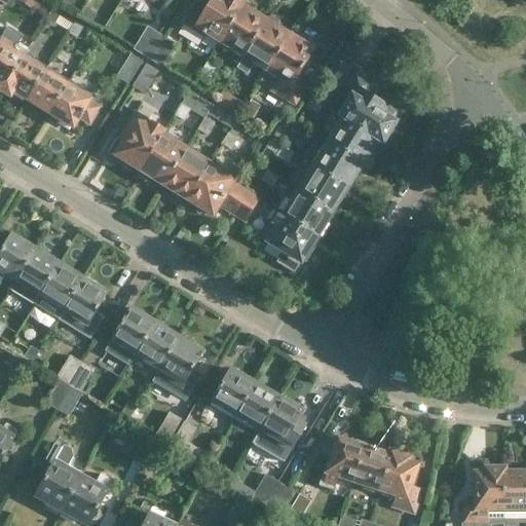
[(218,45),(241,7),(239,6),(242,1),(240,0),(212,0),(195,28),(203,33),(202,35),(218,45)]
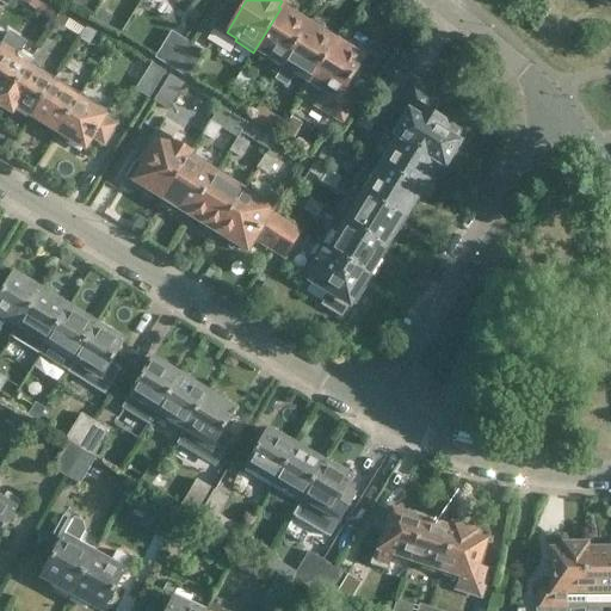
[(282,69),(308,25),(281,8),(253,53),(282,69)]
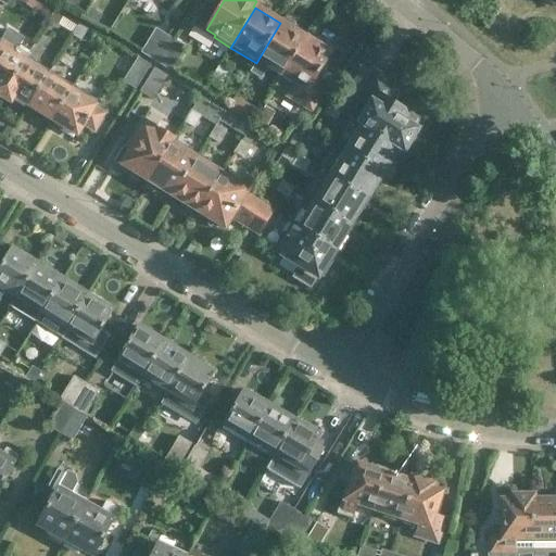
[(64,14),(55,9),(48,21),(58,26),(64,14)]
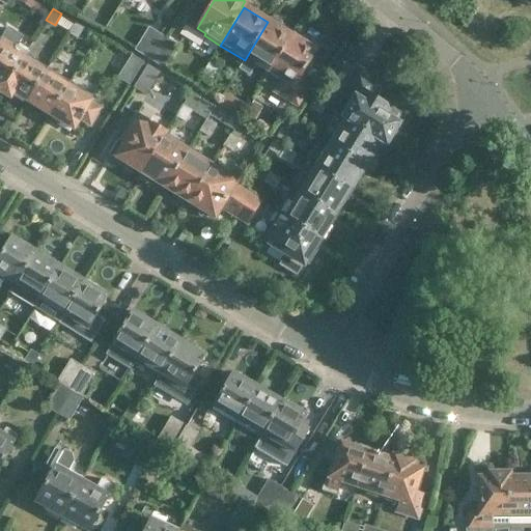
[(269,75),(282,52),(291,36),(268,22),(245,60),(240,70),(248,75),(254,65),(269,75)]
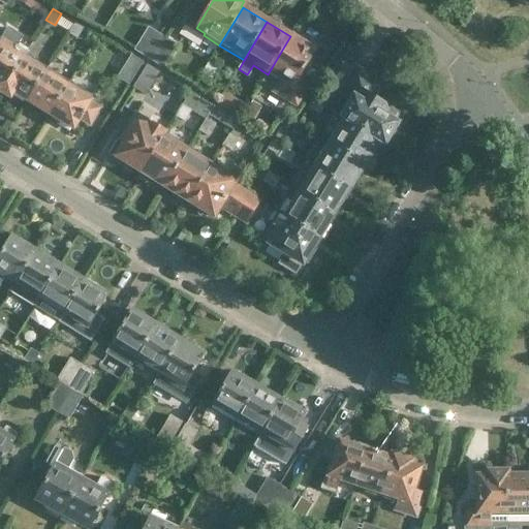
[(84,28),(75,23),(69,34),(78,39),(84,28)]
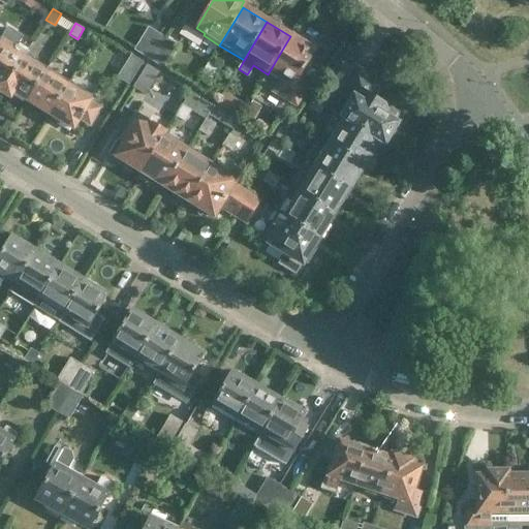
[(160,34),(148,27),(133,51),(146,58),(160,34)]
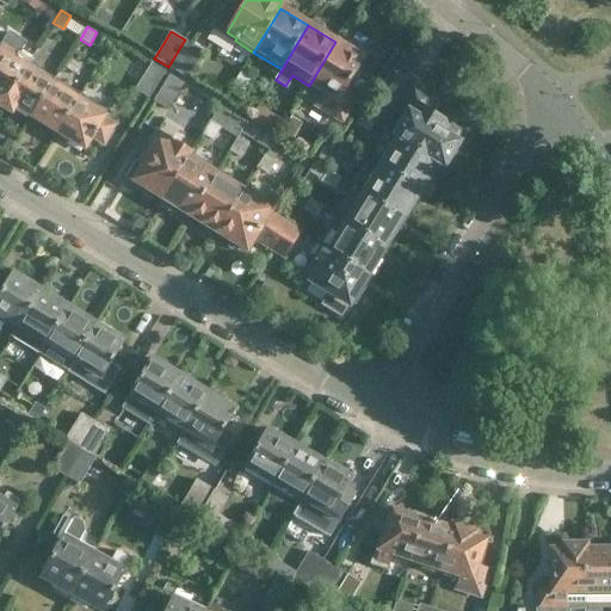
[(204,51),(190,43),(173,71),(187,79),(204,51)]
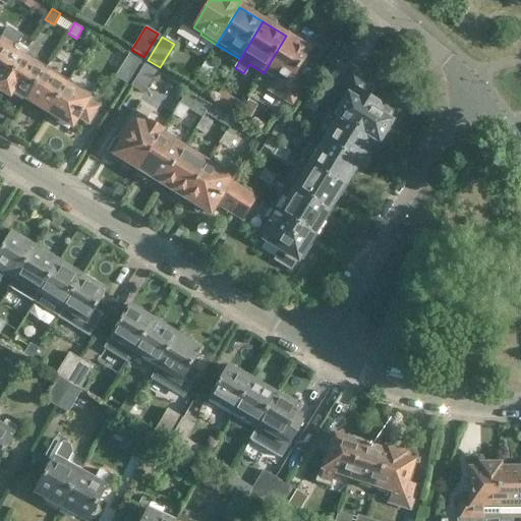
[(309,51),(286,37),(259,80),(271,88),(273,84),(285,92),(281,99),(291,105),(310,73),(300,67),(309,51)]
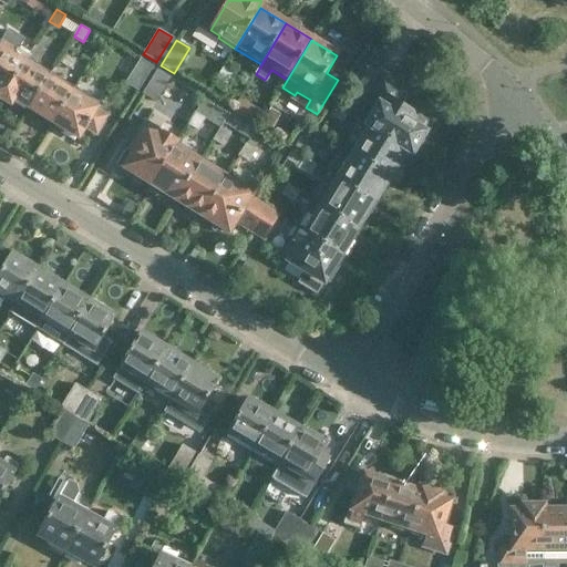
[(1,44),(0,43),(0,99),(1,100),(28,57),(18,50),(16,53),(1,44)]
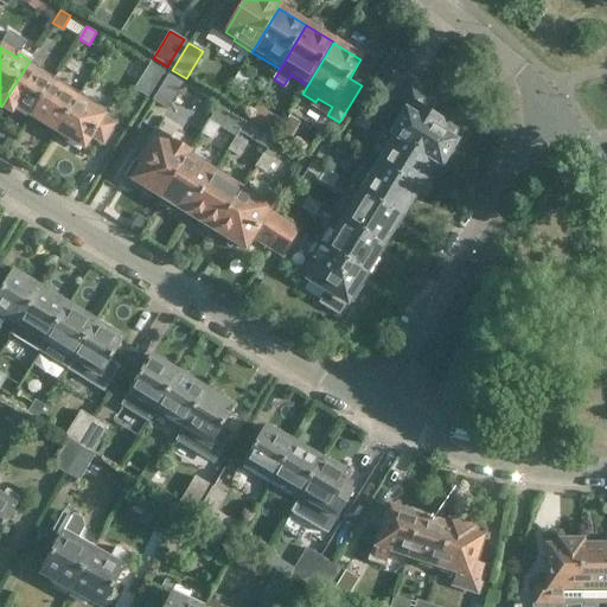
[(30,61),(1,107),(13,114),(17,108),(31,117),(53,80),(30,64),(31,62),(30,61)]
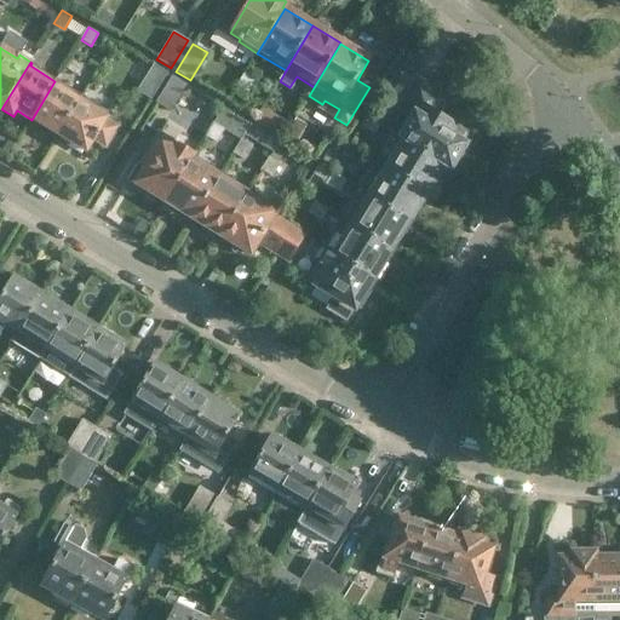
[(168,73),(154,64),(137,91),(151,101),(168,73)]
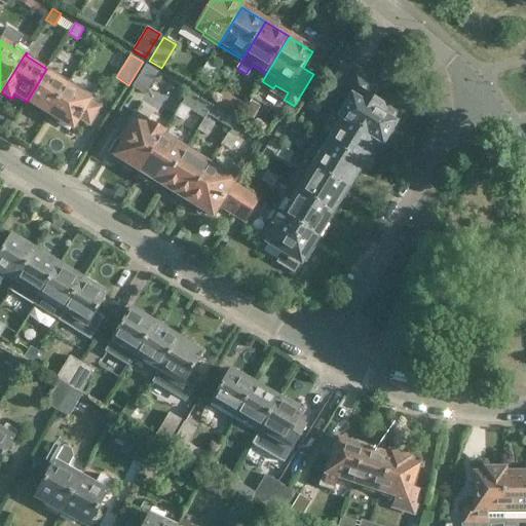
[(219,69),(208,63),(201,74),(213,80),(219,69)]
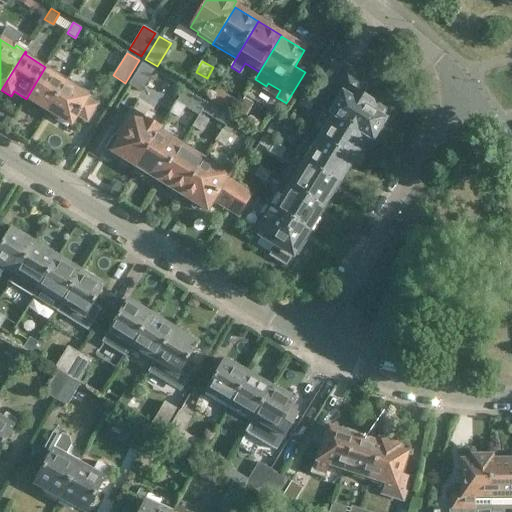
[(154,70),(142,63),(128,85),(140,93),(154,70)]
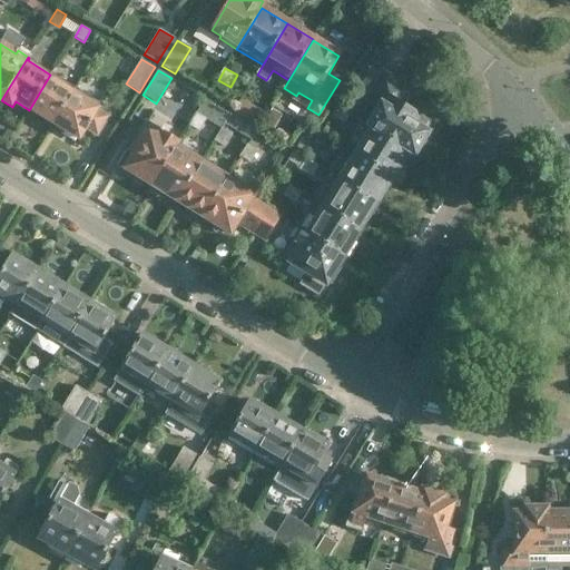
[(371,126),(414,153),(426,134),(422,131),(428,121),(403,106),(406,100),(401,97),(405,91),(372,70),(357,94),(382,108),(371,126)]
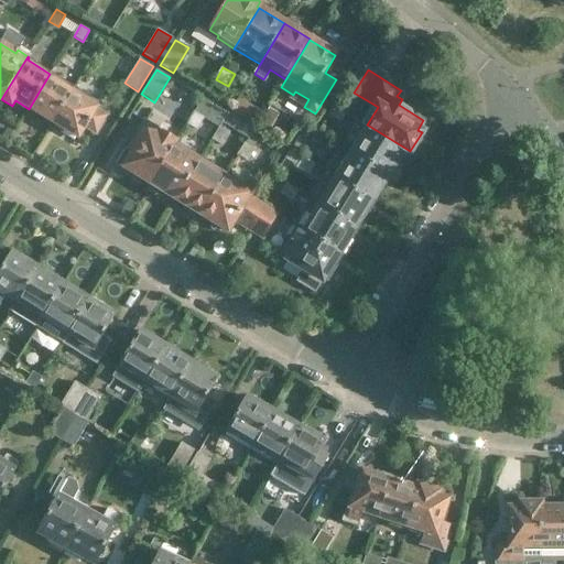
[(50,74),(29,109),(52,123),(74,88),(50,74)]
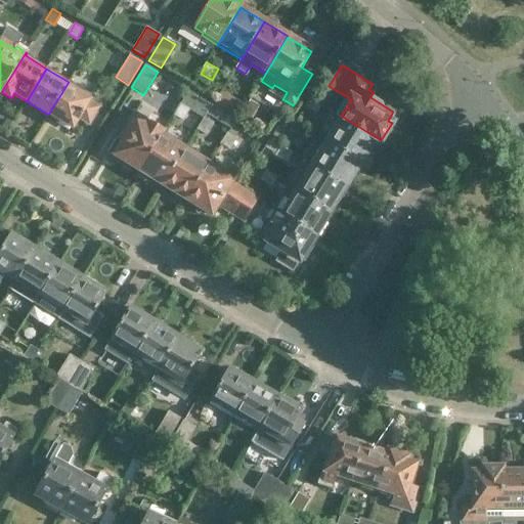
[(69,82),(48,115),(72,129),(78,119),(88,125),(99,107),(88,101),(91,96),(69,82)]
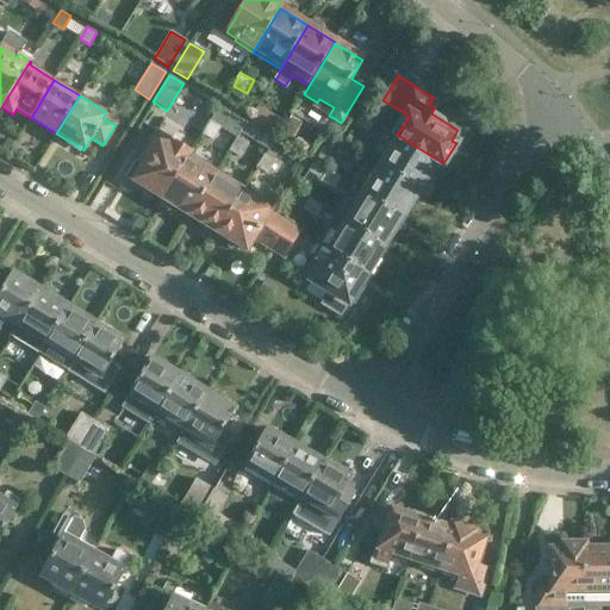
[(282,119),(260,105),(251,119),(274,134),(282,119)]
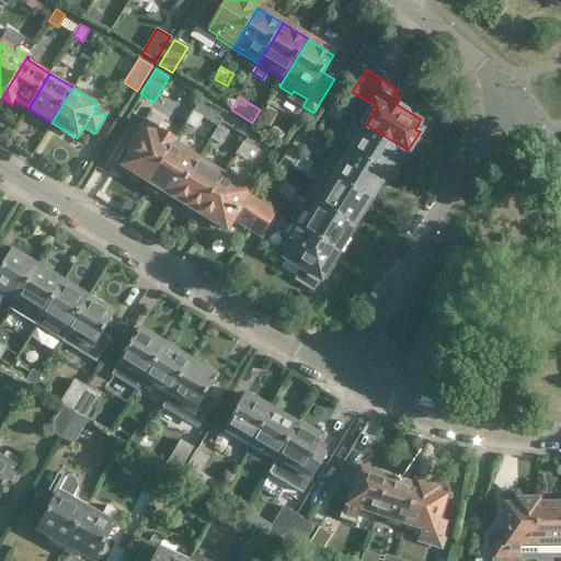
[(345,112),(333,104),(328,114),(339,122),(345,112)]
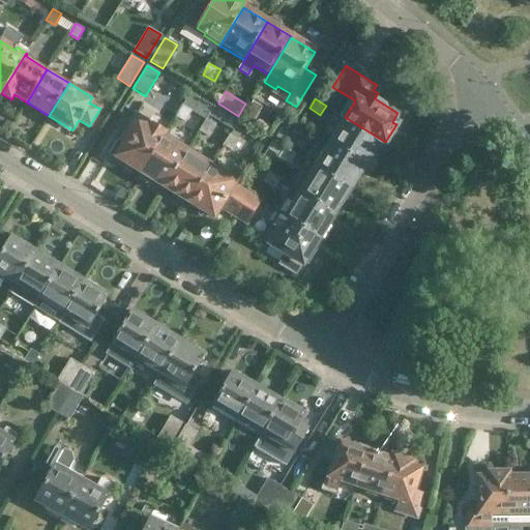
[(192,111),(182,106),(175,117),(184,122),(192,111)]
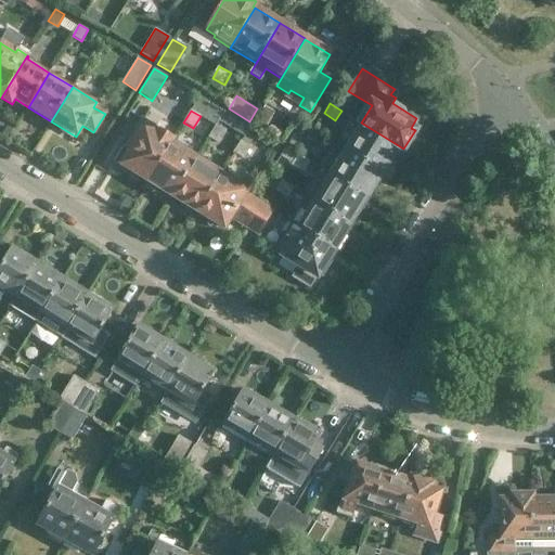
[(147,180),(170,144),(172,141),(142,121),(126,149),(131,152),(123,165),(147,180)]
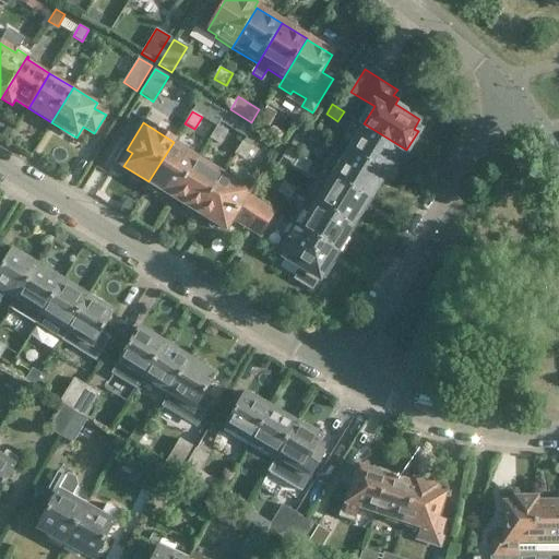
[(347,150),(385,174),(401,147),(406,151),(406,150),(364,123),(347,150)]
